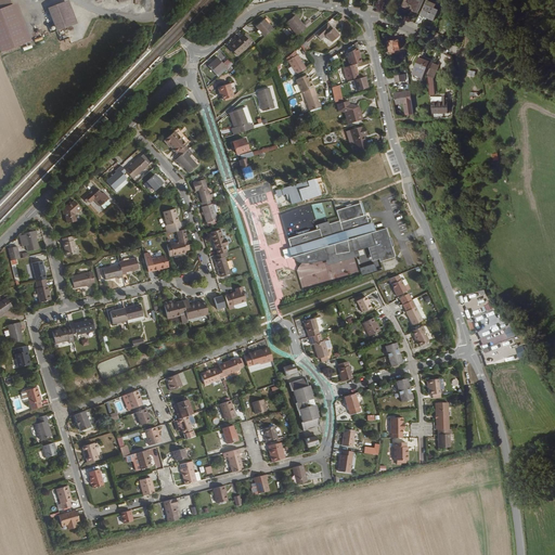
[(0,0),(0,11),(11,7),(8,0),(0,0)]
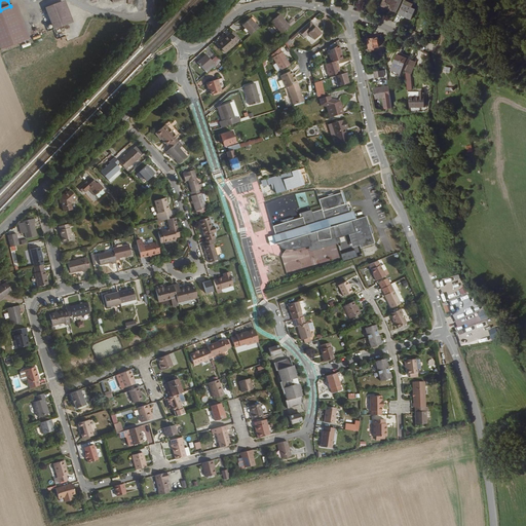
[(383,0),(381,6),(396,12),(400,4),(389,0),(383,0)]
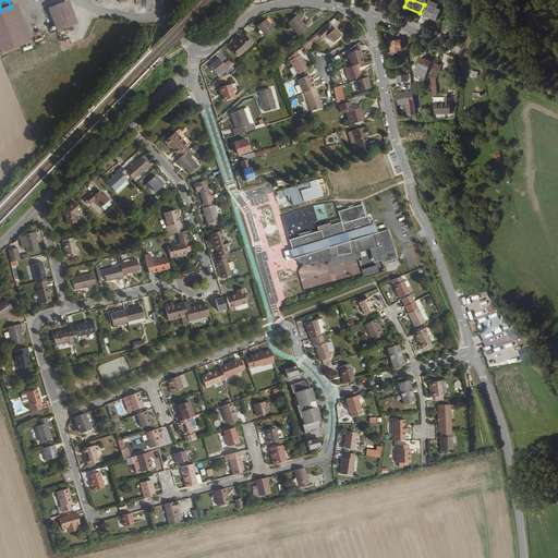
[(68,4),(63,5),(73,28),(76,26),(68,4)]
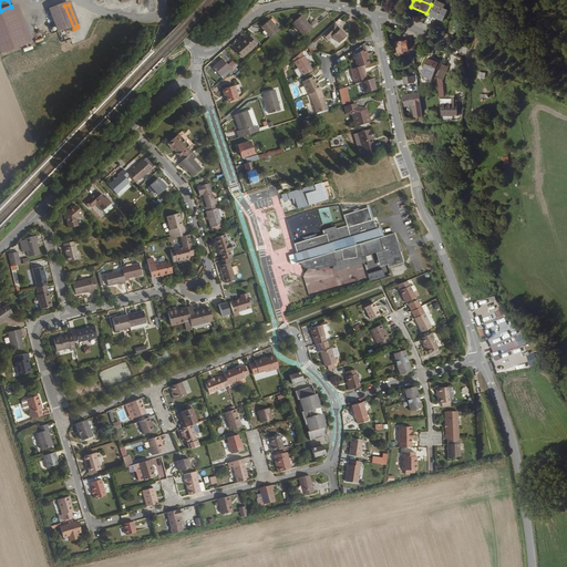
[(447,11),(434,4),(430,16),(443,22),(447,11)]
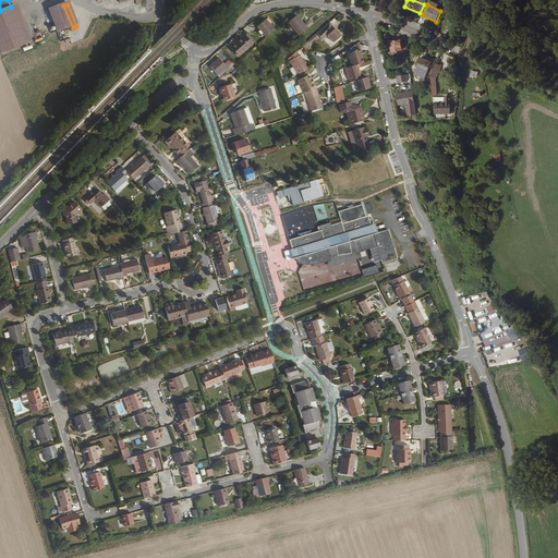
[(11,7),(25,46),(31,44),(15,5),(11,7)]
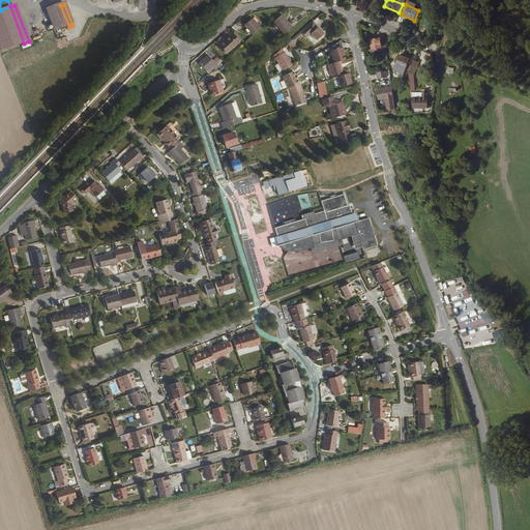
[(60,5),(46,10),(55,32),(69,27),(60,5)]
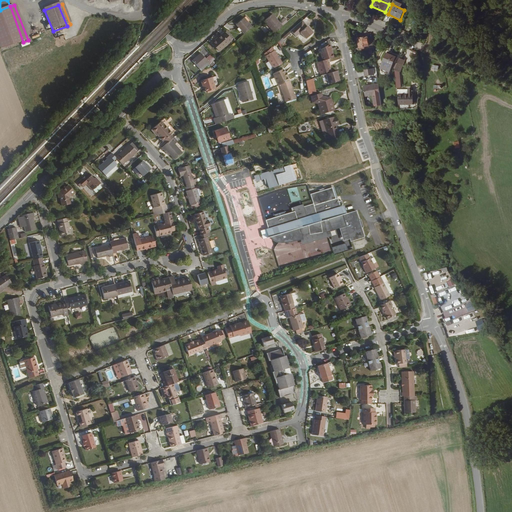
[(10,6),(0,10),(0,49),(0,50),(23,42),(10,6)]
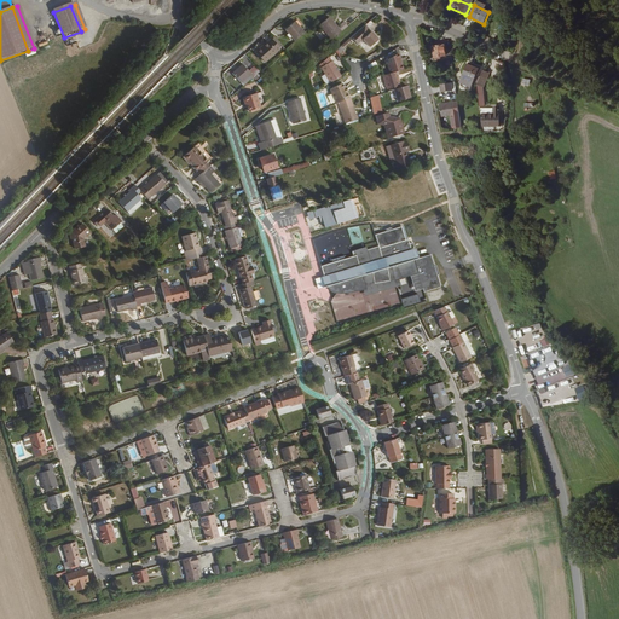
[(329,18),(319,27),(331,41),(341,33),(329,18)]
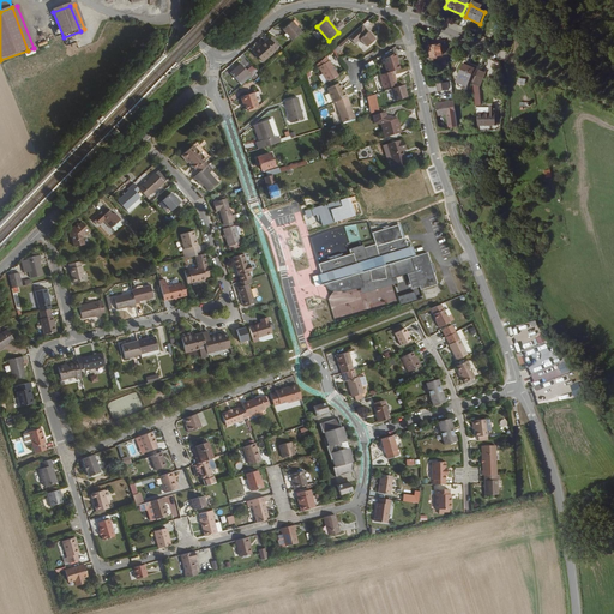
[(282,31),(292,41),(301,34),(292,23),(282,31)]
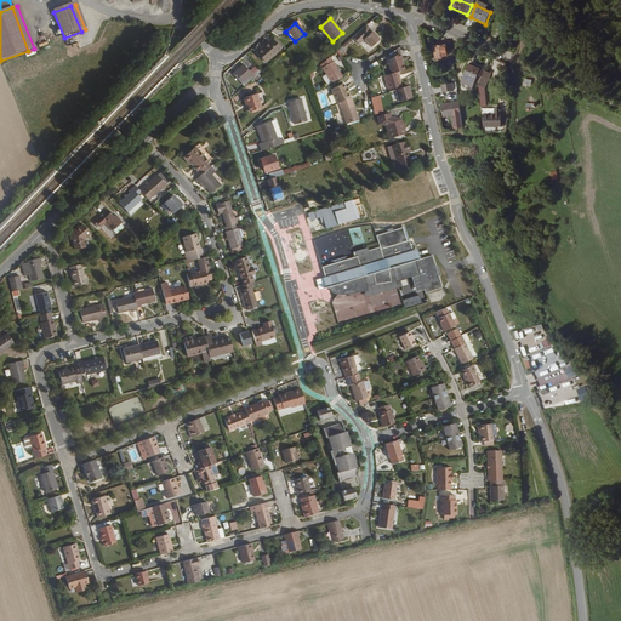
[(379,41),(366,26),(352,39),(358,46),(364,41),(371,49),(379,41)]
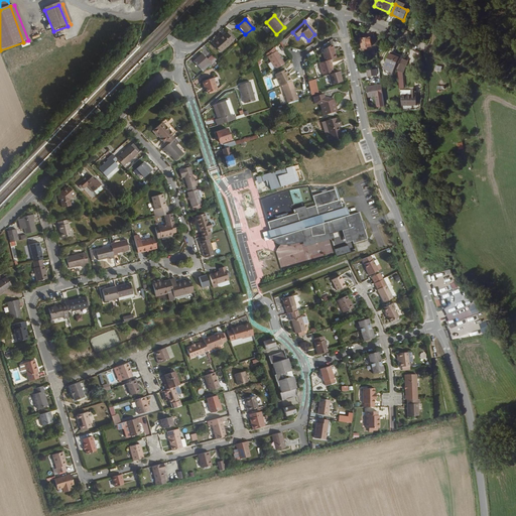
[(237,38),(230,30),(227,33),(234,40),(237,38)]
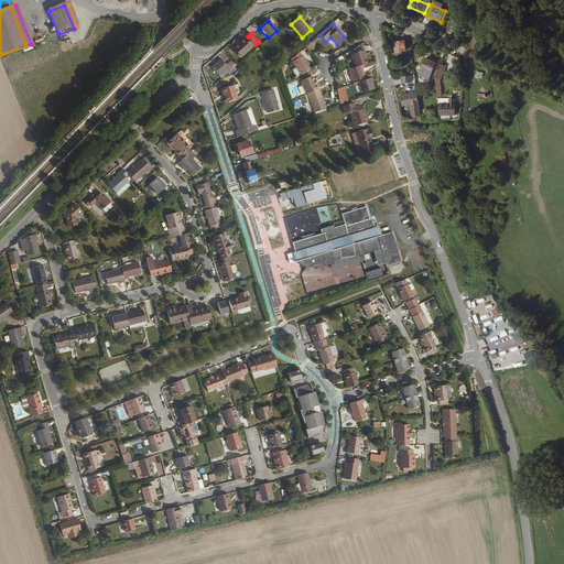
[(246,39),(245,39),(234,49),(241,57),(256,44),(248,36),(246,39)]
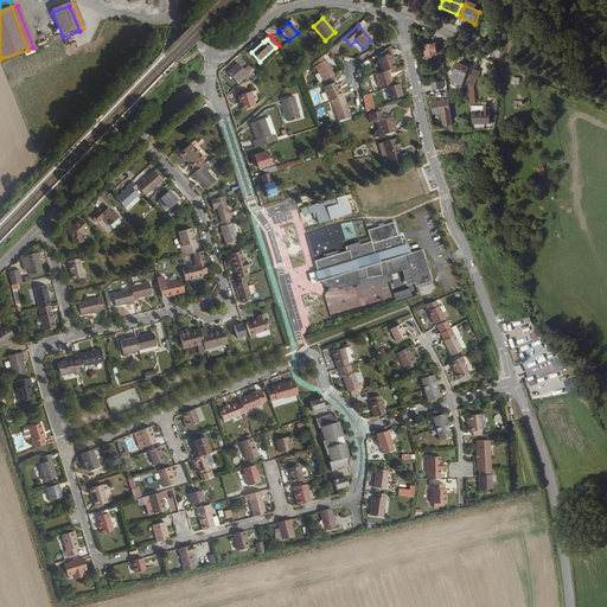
[(438,53),(436,44),(425,45),(427,56),(438,53)]
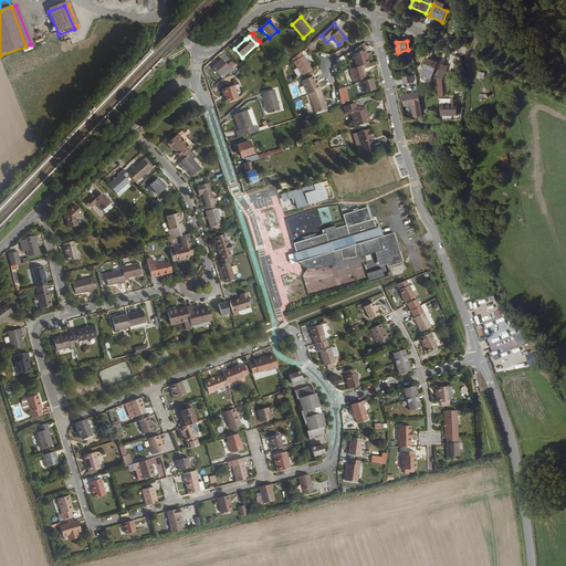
[(356,67),(362,65),(369,63),(364,49),(352,56),(356,67)]
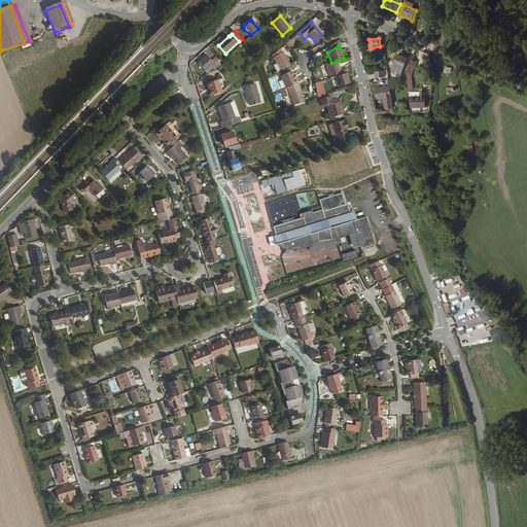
[(281,71),(290,65),(280,48),(272,56),(281,71)]
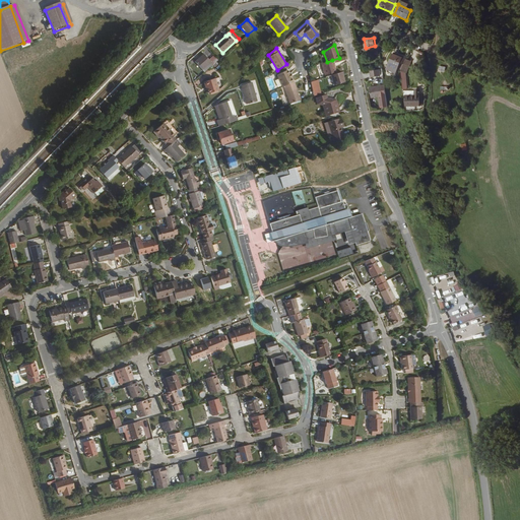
[(394,53),(393,55),(402,58),(400,63),(401,64),(404,58),(394,53)]
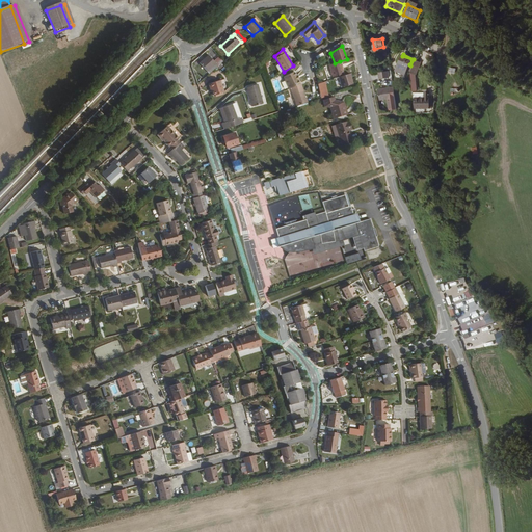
[(201,63),(210,74),(224,61),(219,57),(215,61),(210,55),(201,63)]
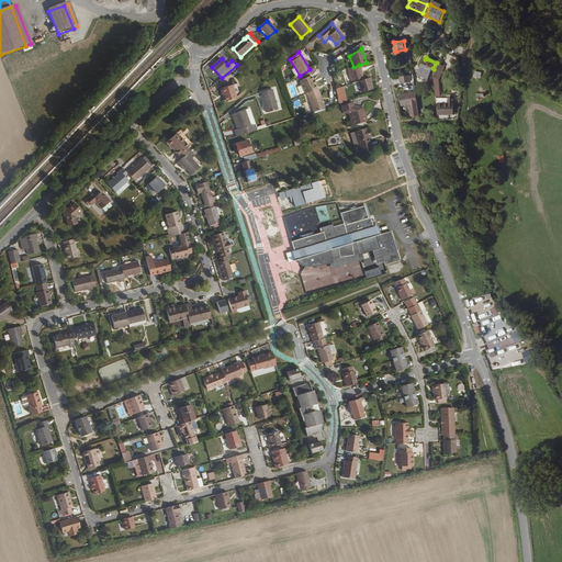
[(435,63),(425,59),(419,71),(422,80),(427,82),(433,68),(435,63)]
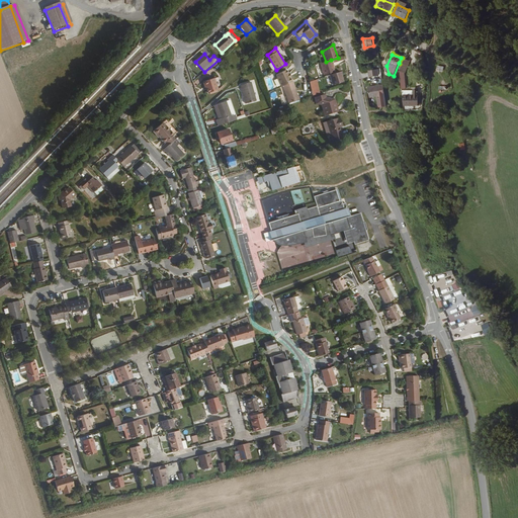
[(326,62),(320,64),(324,75),(334,72),(331,60),(326,62)]
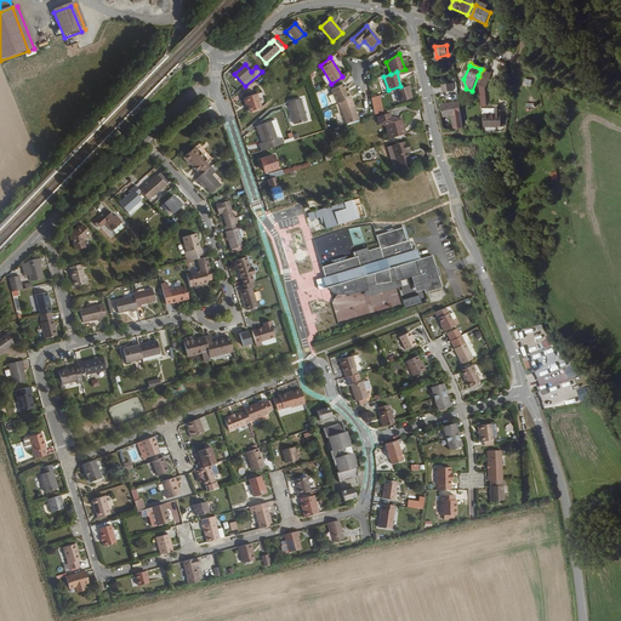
[(331,90),(337,104),(340,103),(349,98),(343,85),(331,90)]
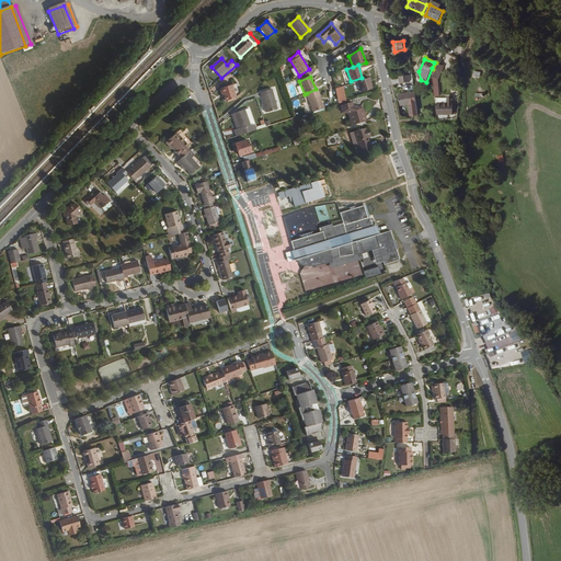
[(368,78),(356,81),(359,92),(371,88),(368,78)]
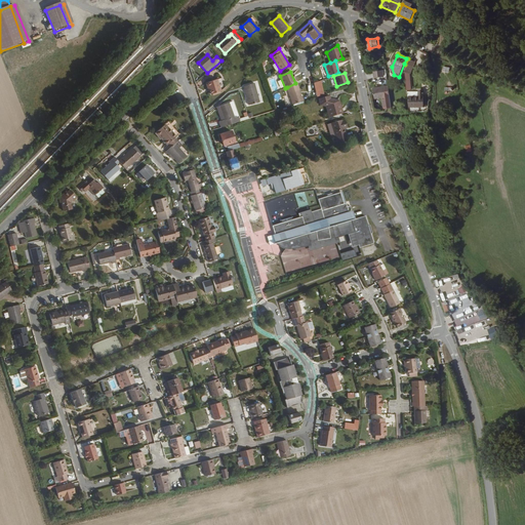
[(208,87),(209,87),(210,91),(211,94),(221,91),(217,80),(206,83),(208,87)]
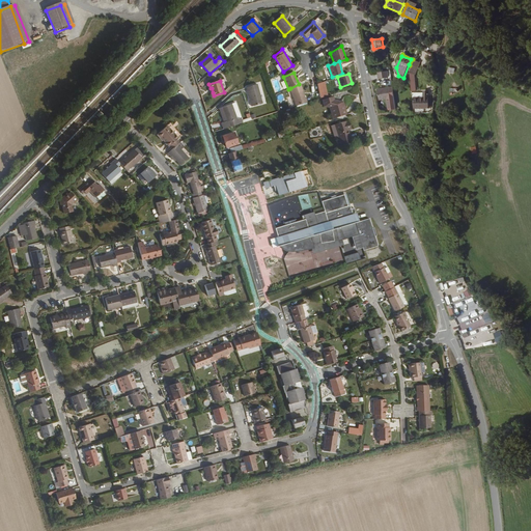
[(323,81),(315,83),(319,98),(327,94),(323,81)]
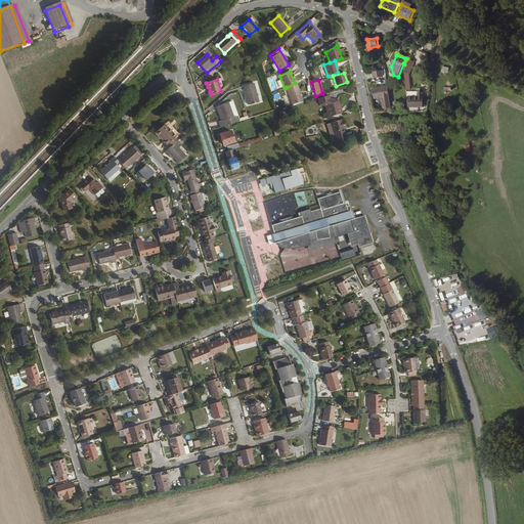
[(259,104),(254,85),(244,87),(249,106),(259,104)]
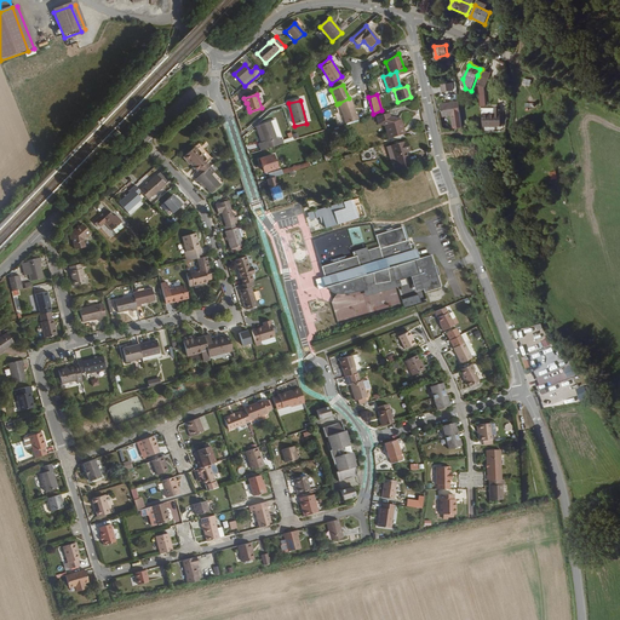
[(339,104),(345,124),(359,120),(356,115),(351,101),(339,104)]
